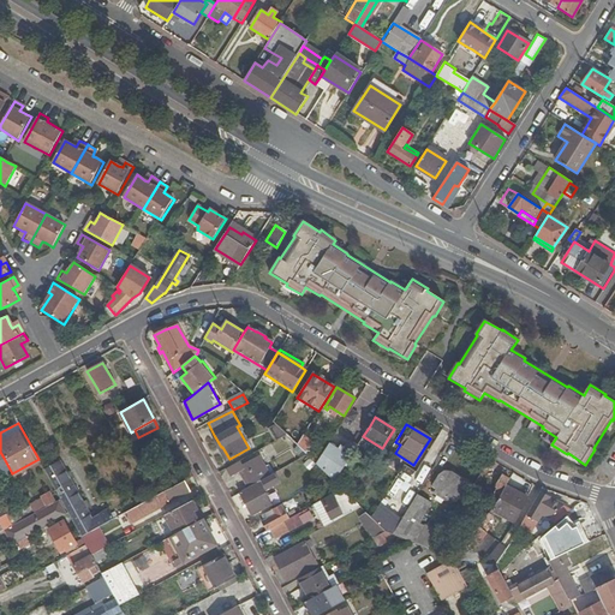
[(275,441),(286,436),(275,425),(269,429),(275,441)]
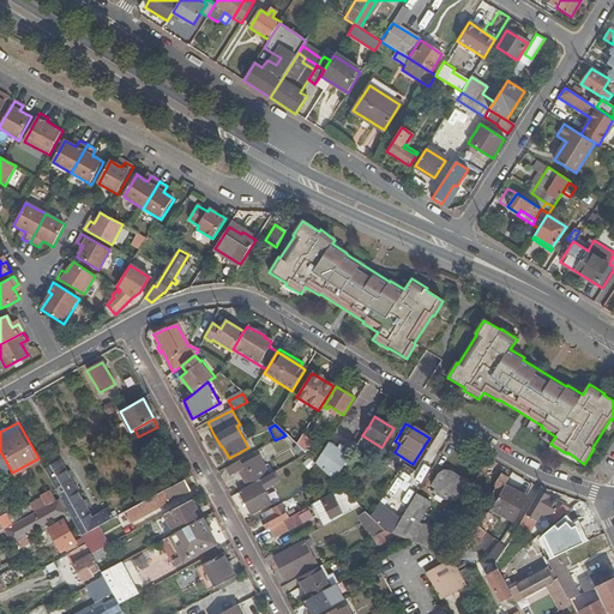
[(224,461),(229,458),(222,446),(221,446),(214,434),(211,435),(224,461)]
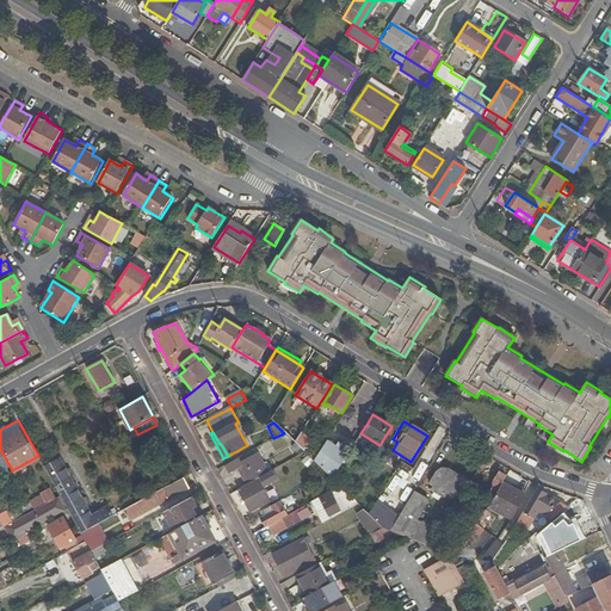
[(304,439),(300,436),(295,443),(300,448),(304,439)]
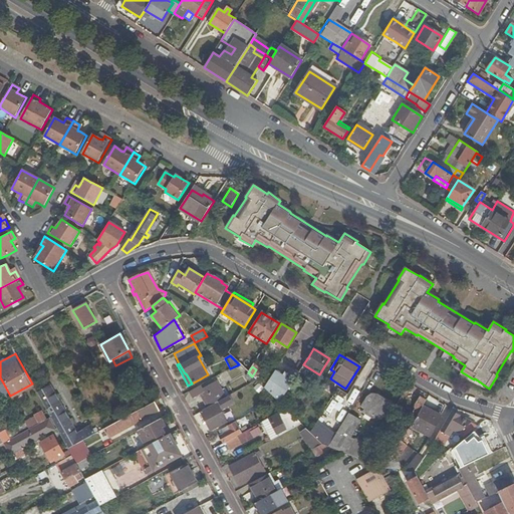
[(293,381),(275,369),(274,372),(292,383),(293,381)]
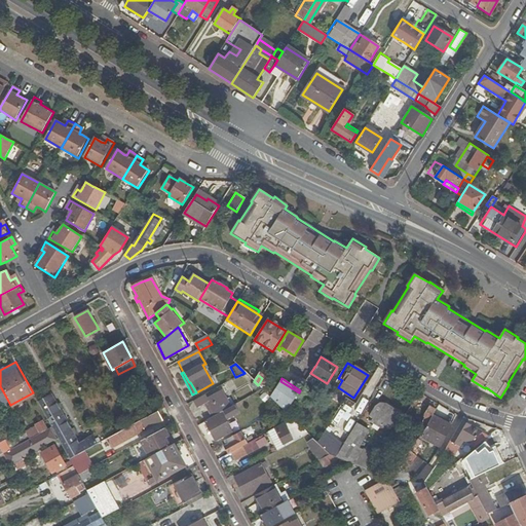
[(299,392),(280,381),(274,390),(270,397),(283,409),(287,413),(299,392)]
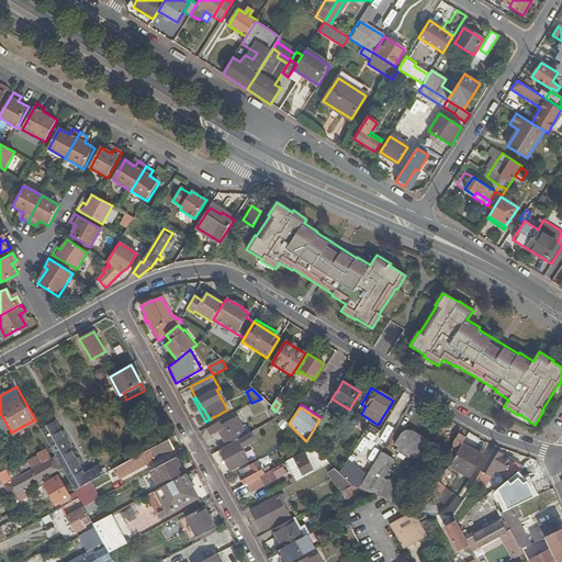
[(221,436),(226,447),(246,436),(236,417),(221,426),(222,428),(224,434),(221,436)]
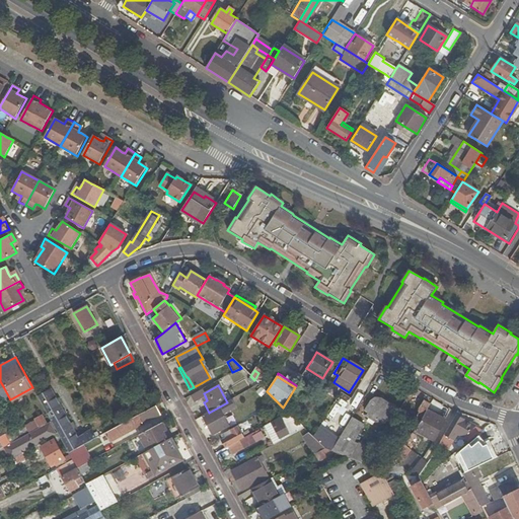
[(202,389),(191,395),(194,401),(205,395),(204,393),(202,389)]
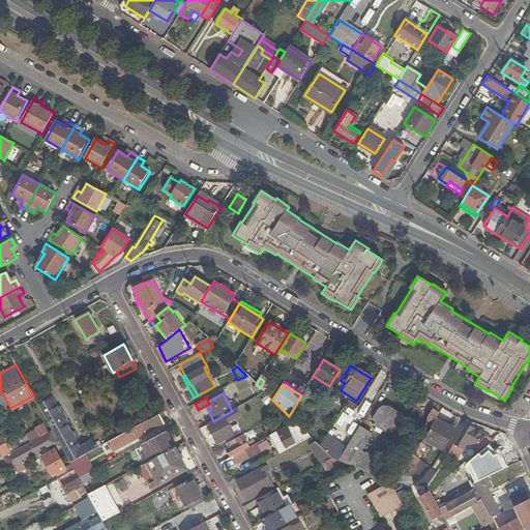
[(51,400),(38,406),(52,431),(58,443),(69,463),(91,451),(97,448),(93,440),(79,447),(56,406),(55,407),(51,400)]
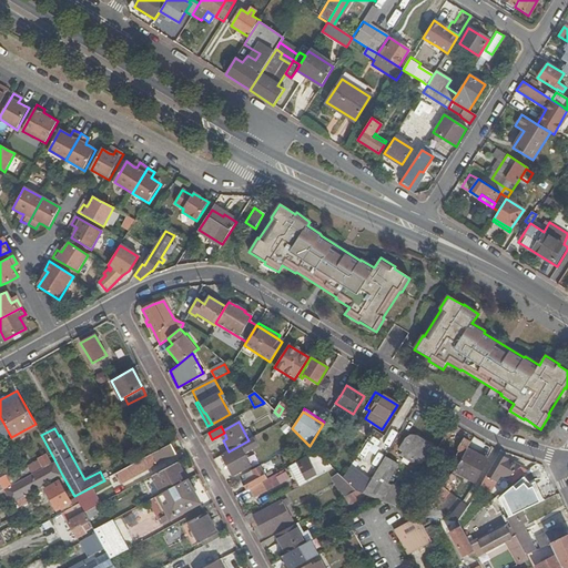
[(417,436),(411,436),(405,439),(398,449),(404,453),(402,457),(414,464),(416,460),(422,464),(424,460),(427,463),(430,456),(428,455),(434,446),(417,436)]
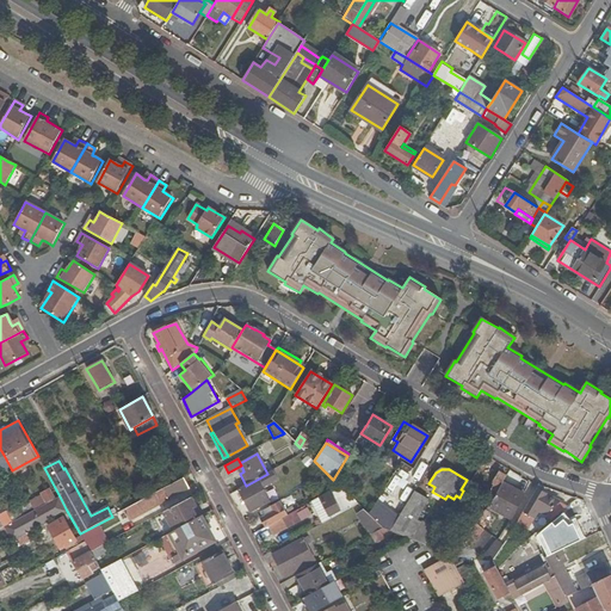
[(246,486),(238,489),(251,512),(269,503),(261,489),(265,488),(261,482),(276,475),(272,470),(267,474),(246,486)]
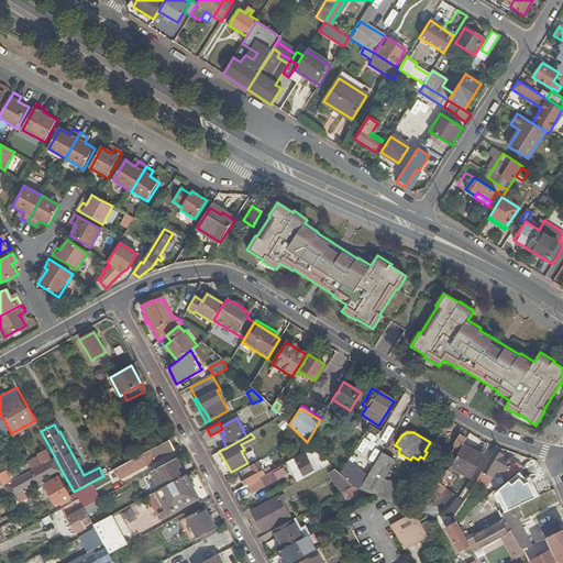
[(463,445),(466,439),(460,435),(453,445),(455,446),(451,454),(457,456),(463,445)]
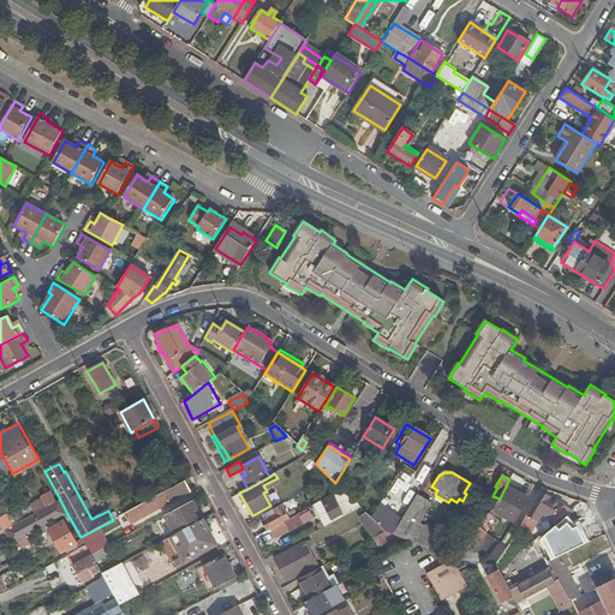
[(190,491),(184,481),(153,499),(126,512),(131,523),(190,491)]
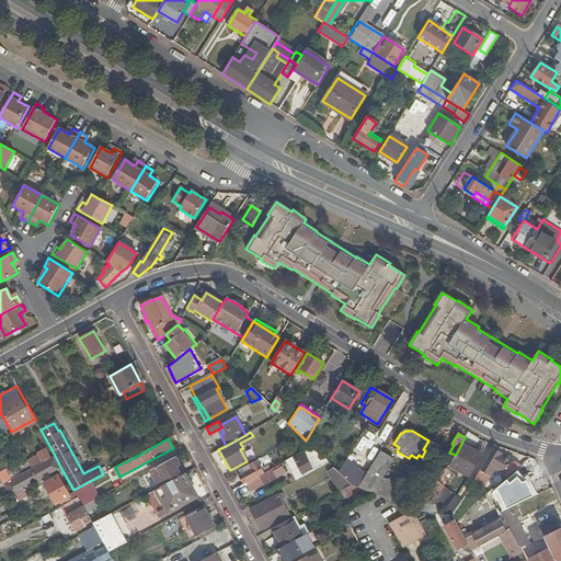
[(481,454),(461,444),(456,455),(451,462),(449,466),(469,477),(481,454)]
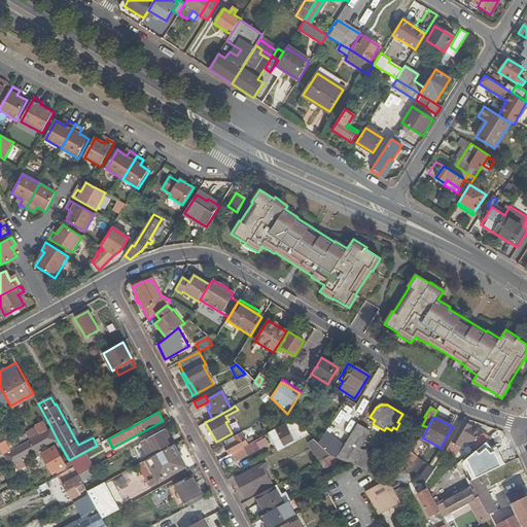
[(307,433),(305,431),(293,420),(276,429),(285,446),(307,433)]
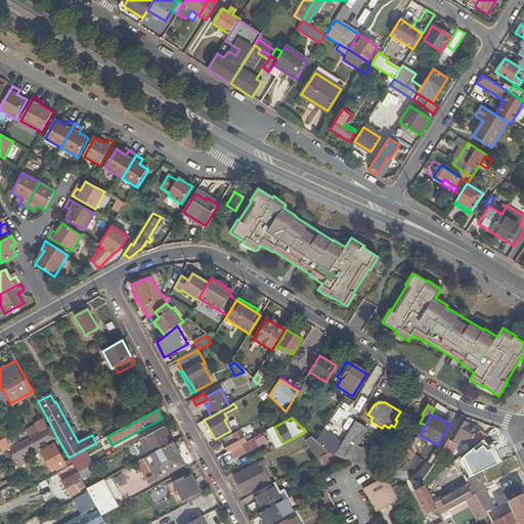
[(469,425),(460,421),(442,449),(451,454),(462,438),(469,425)]
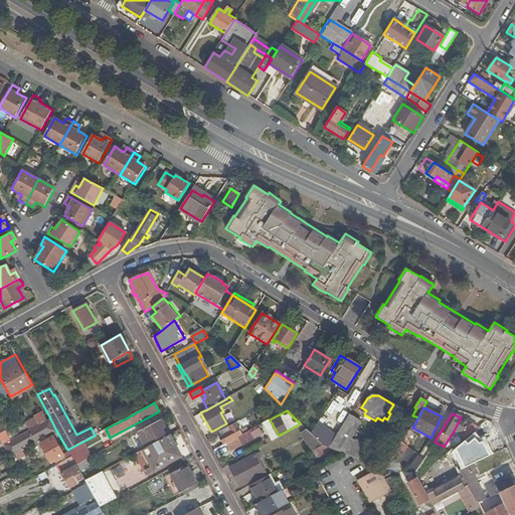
[(360,421),(349,414),(328,448),(332,449),(345,454),(352,441),(350,439),(360,421)]
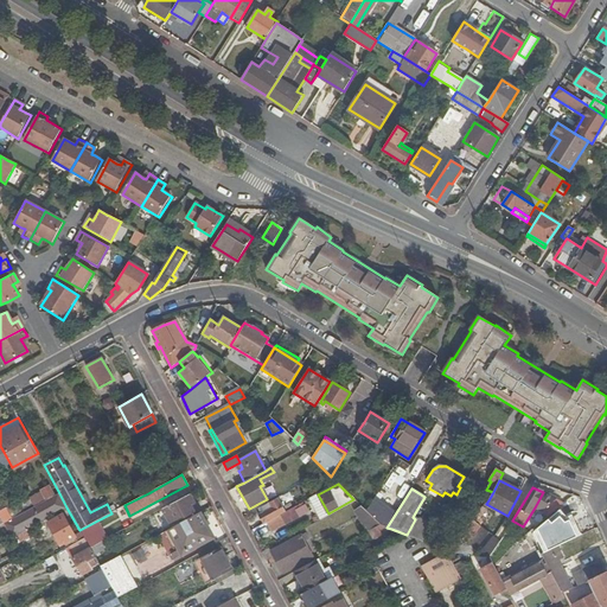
[(563,503),(543,492),(535,508),(543,512),(548,517),(563,503)]
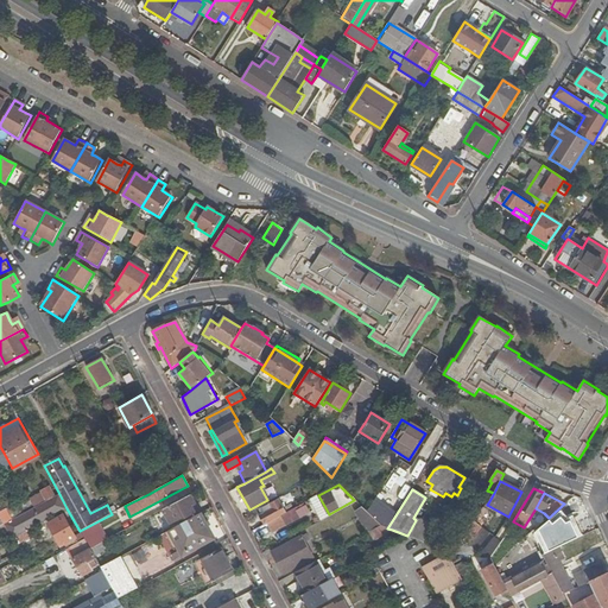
[(33,508),(23,514),(12,520),(6,524),(14,537),(16,536),(26,531),(65,508),(57,495),(33,508)]
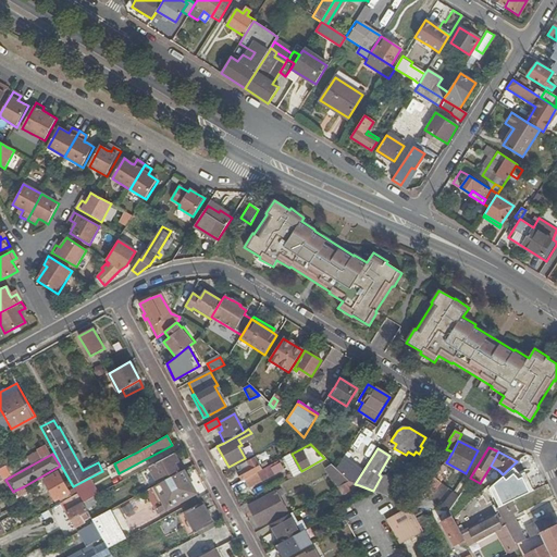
[(180,462),(174,454),(148,468),(157,484),(180,471),(176,465),(180,462)]
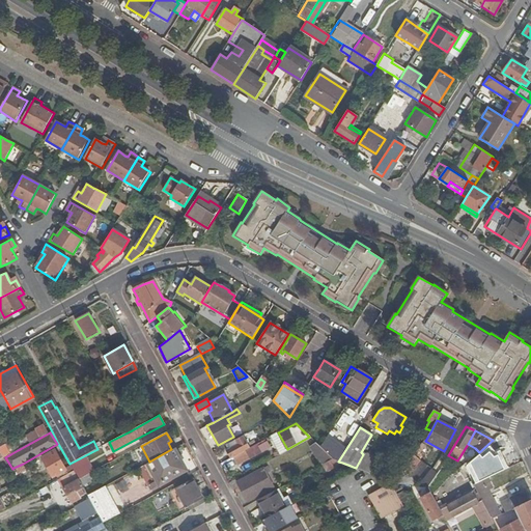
[(281,454),(288,451),(287,449),(278,432),(272,437),(281,454)]
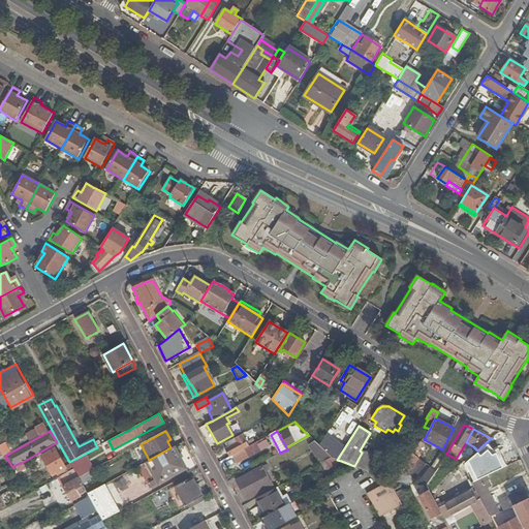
[(226,447),(230,456),(231,455),(245,447),(255,442),(253,439),(247,442),(242,434),(227,441),(229,445),(226,447)]
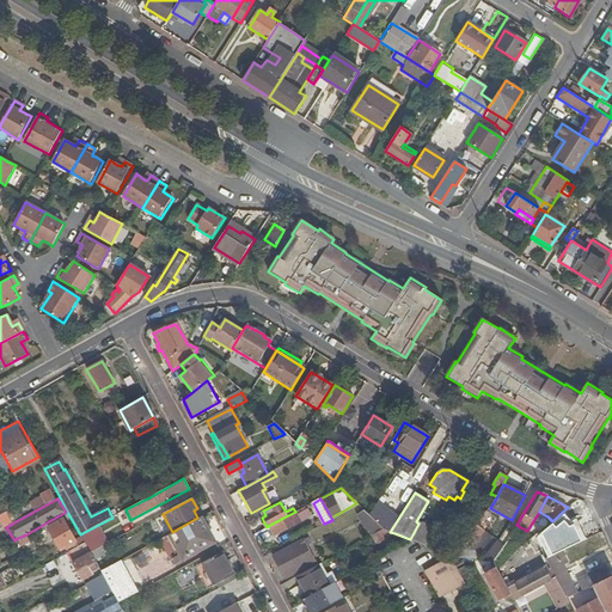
[(384,530),(369,515),(359,505),(355,508),(371,537),(372,536),(384,530)]
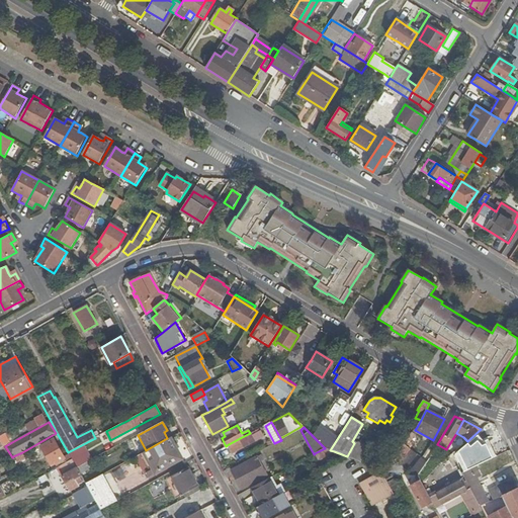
[(398,432),(389,427),(383,435),(393,440),(398,432)]
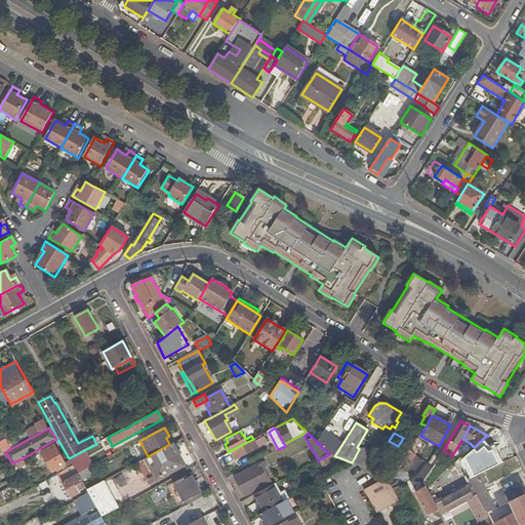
[(14,437),(6,442),(9,448),(10,449),(19,444),(14,437)]
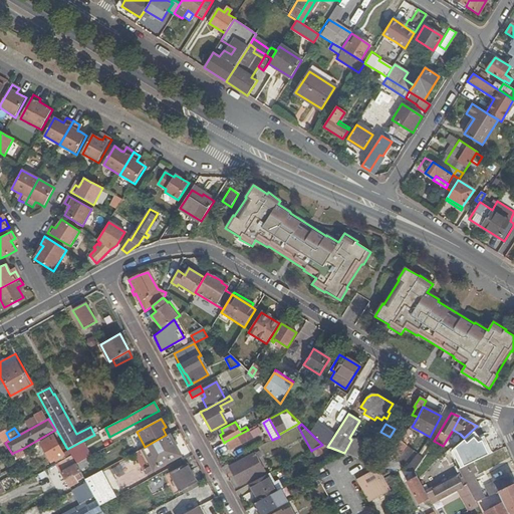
[(413,433),(409,430),(403,438),(407,441),(413,433)]
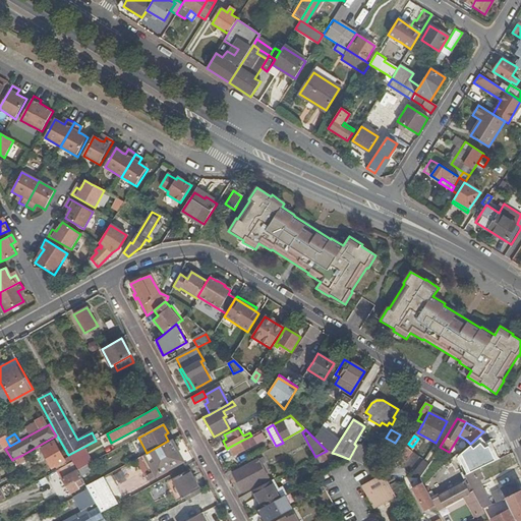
[(9,445),(6,439),(0,441),(0,444),(2,449),(9,445)]
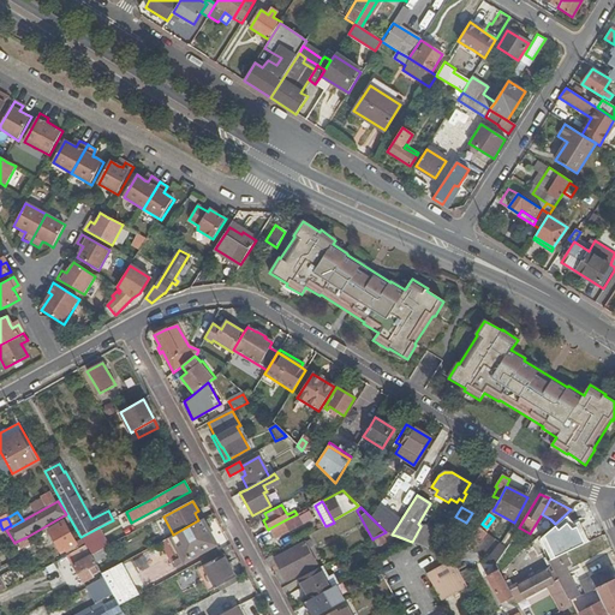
[(202,519),(198,520),(173,535),(171,536),(185,561),(216,544),(202,519)]
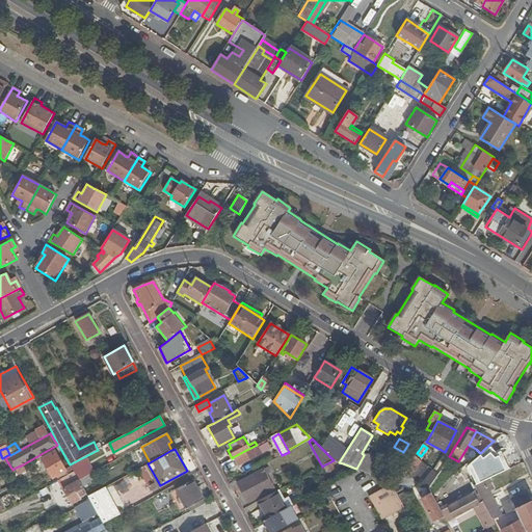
[(246,450),(233,457),(238,468),(251,460),(246,450)]
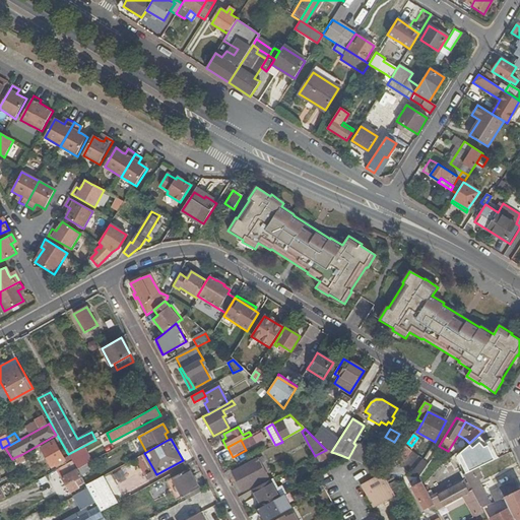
[(72,461),(70,457),(64,460),(54,441),(41,448),(52,467),(55,465),(57,469),(72,461)]
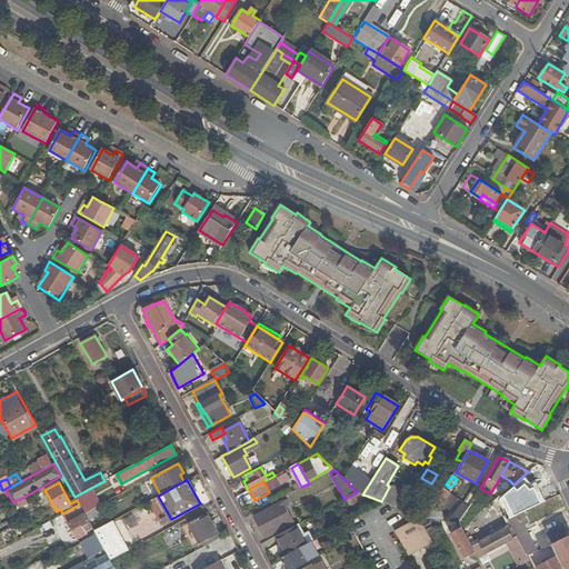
[(102,492),(98,485),(75,497),(77,500),(79,505),(82,510),(85,513),(99,505),(95,496),(102,492)]
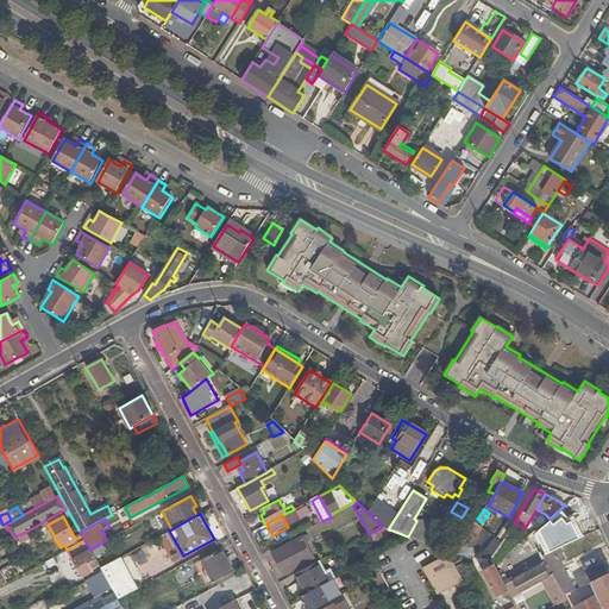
[(439,529),(416,521),(408,537),(410,538),(429,545),(439,529)]
